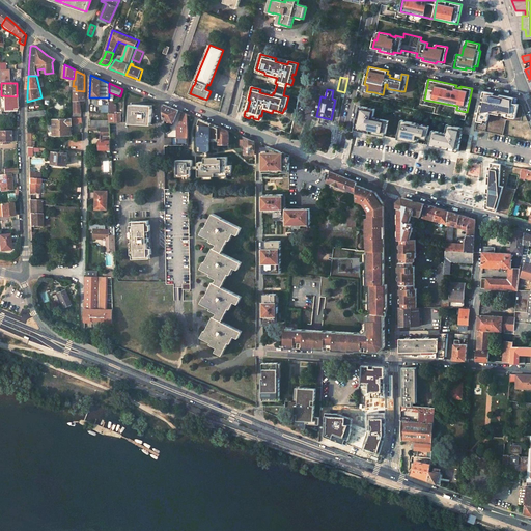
[(84,91),(76,90),(74,118),(81,118),(80,98),(85,99),(85,98),(84,91)]
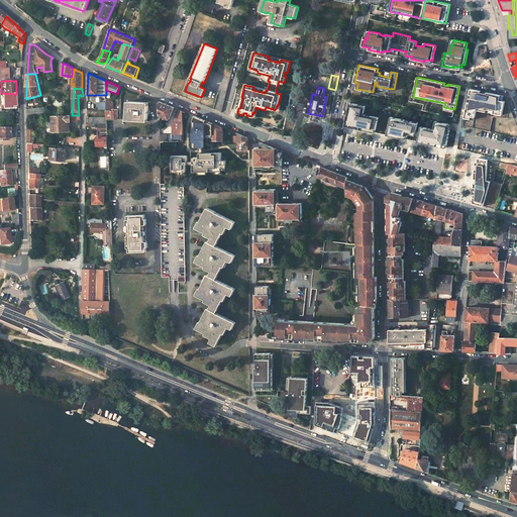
[(504,96),(471,89),(464,118),(475,120),(477,110),(502,115),(505,101),(503,101),(504,96)]
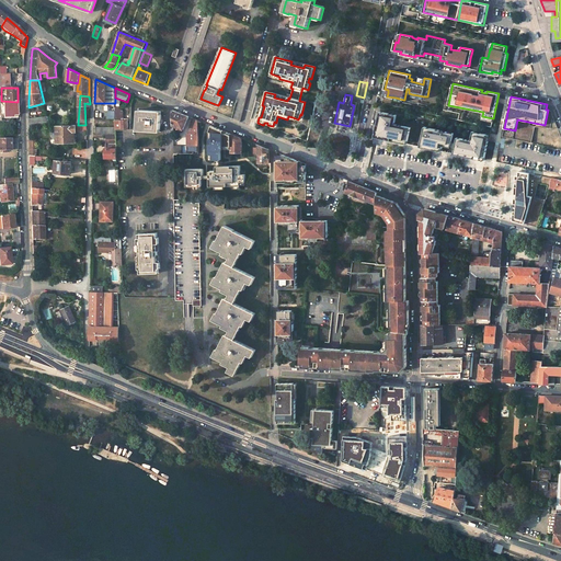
[(18,102),(1,101),(1,115),(4,115),(4,118),(13,118),(13,116),(18,116),(18,102)]
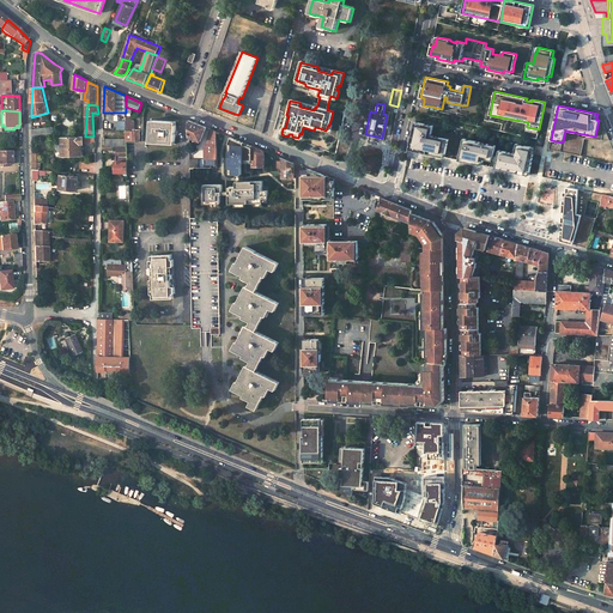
[(176,122),(151,120),(149,143),(174,145),(176,122)]
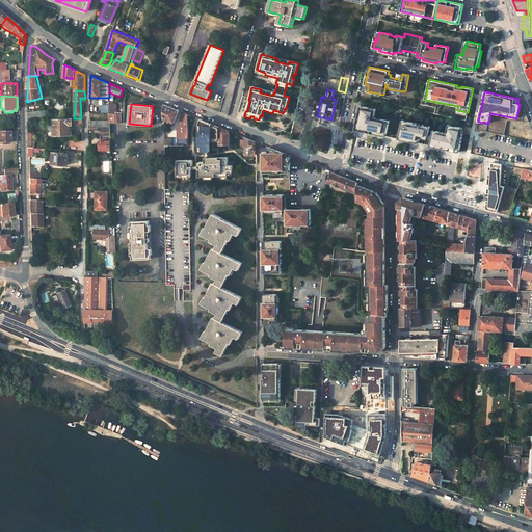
[(376,108),(361,104),(355,130),(387,136),(390,120),(375,116),(376,108)]
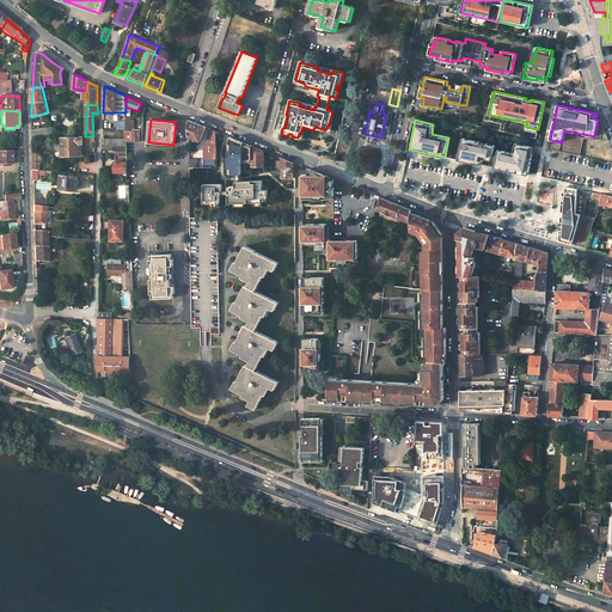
[(206,128),(189,121),(189,138),(200,142),(206,128)]
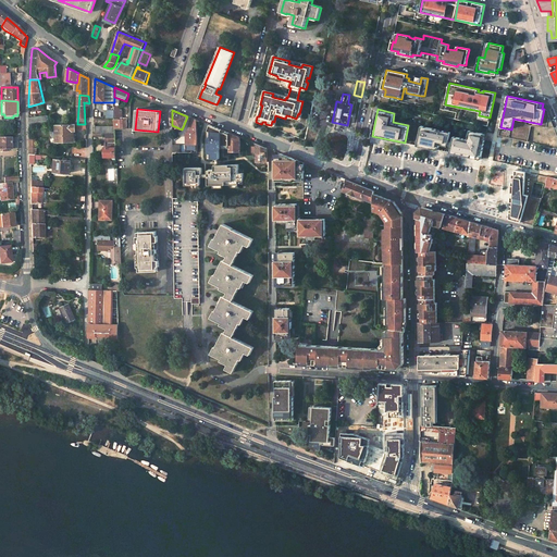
[(47,118),(28,119),(28,126),(48,126),(47,120),(47,118)]
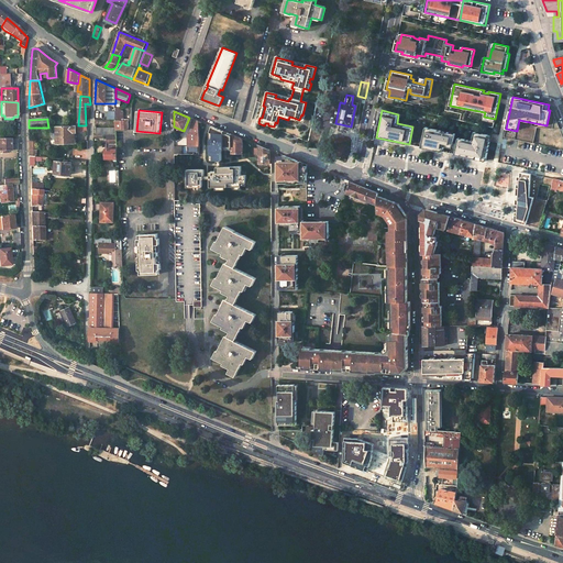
[(199,121),(194,119),(188,135),(188,146),(197,146),(197,150),(199,150),(199,129),(199,127),(199,121)]
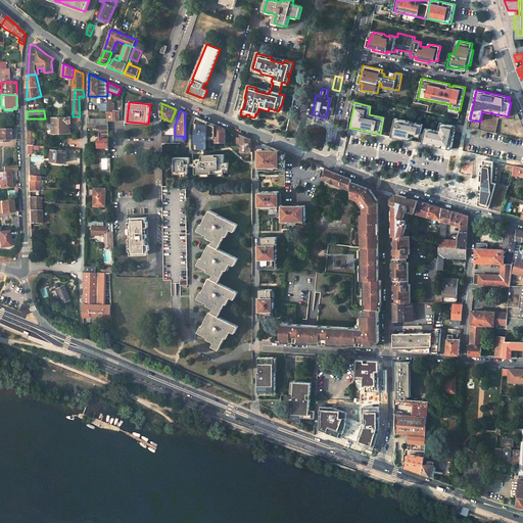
[(67,116),(52,117),(53,124),(53,130),(55,130),(55,134),(72,133),(72,123),(70,116),(67,116)]
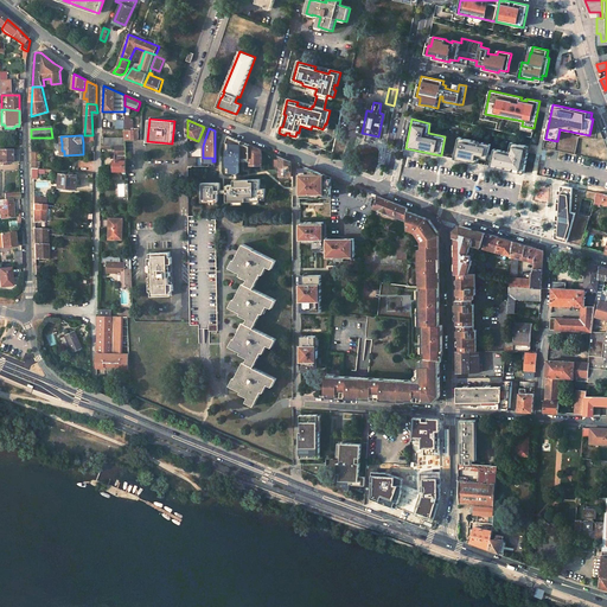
[(250,159),(250,146),(229,136),(227,142),(230,144),(230,151),(227,151),(228,166),(230,167),(230,173),(234,173),(240,173),(240,163),(242,163),(242,159),(250,159)]
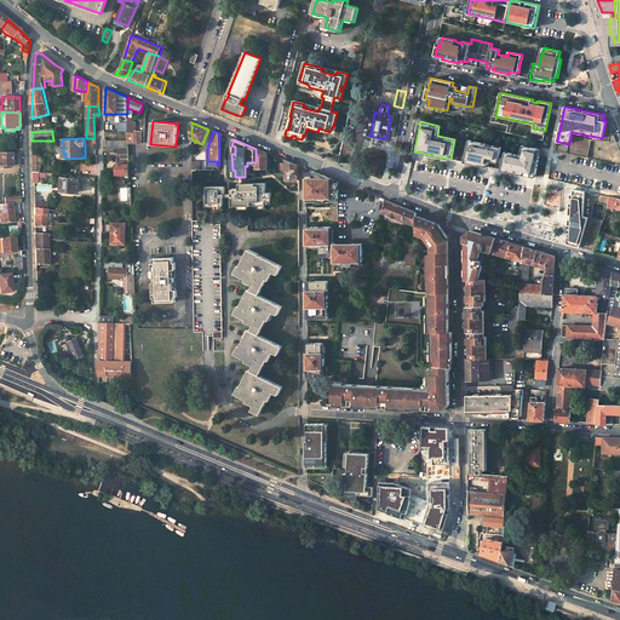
[(501,147),(470,141),(465,162),(488,167),(489,161),(499,162),(501,147)]
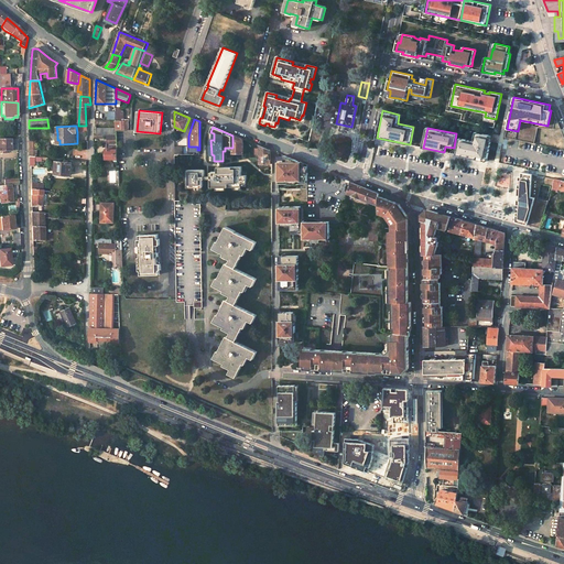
[(492,136),(476,132),(474,141),(459,138),(456,154),(487,161),(492,136)]
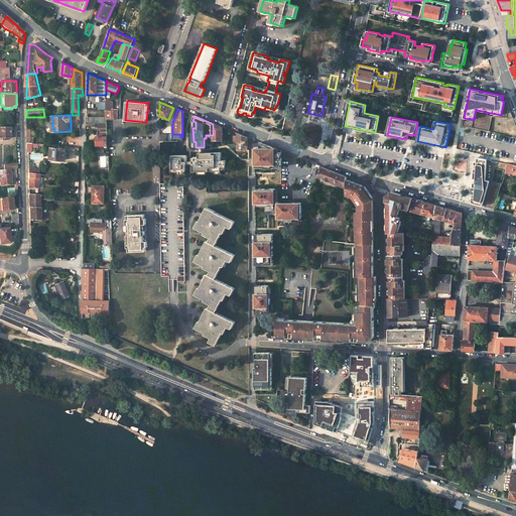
[(107,124),(98,124),(98,136),(97,136),(97,145),(96,145),(94,146),(94,148),(96,149),(103,149),(103,145),(108,145),(107,124)]
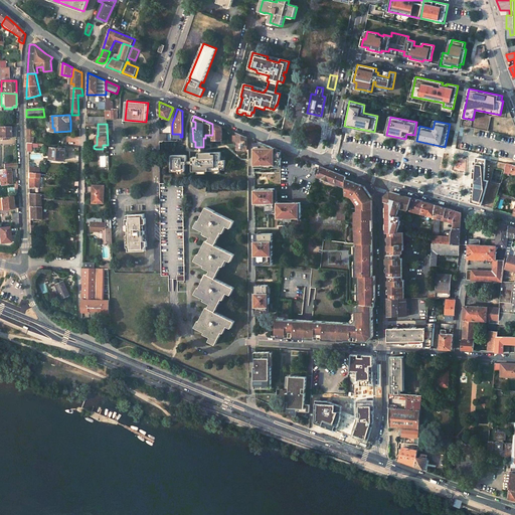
[(222,128),(212,124),(212,135),(212,137),(212,141),(222,140),(222,128)]
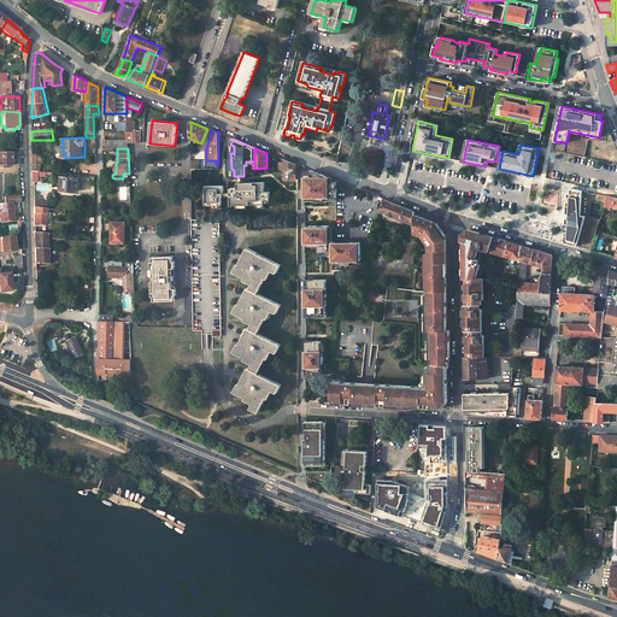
[(19,153),(0,153),(0,165),(19,165),(19,153)]
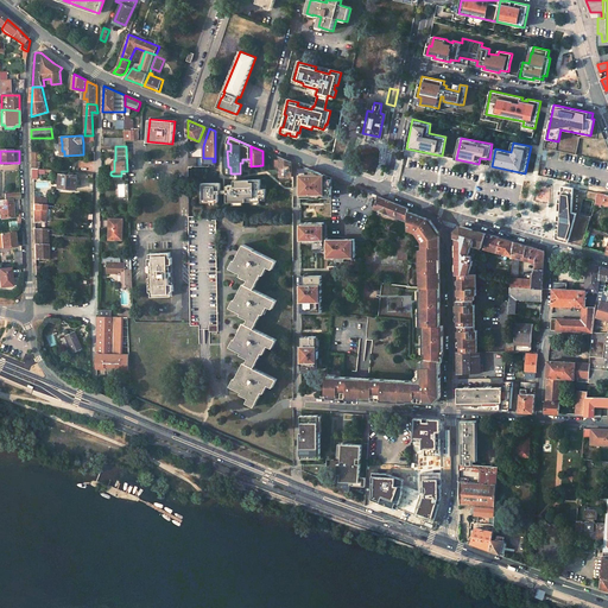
[(291,162),(279,157),(279,160),(278,168),(278,177),(291,177),(291,162)]
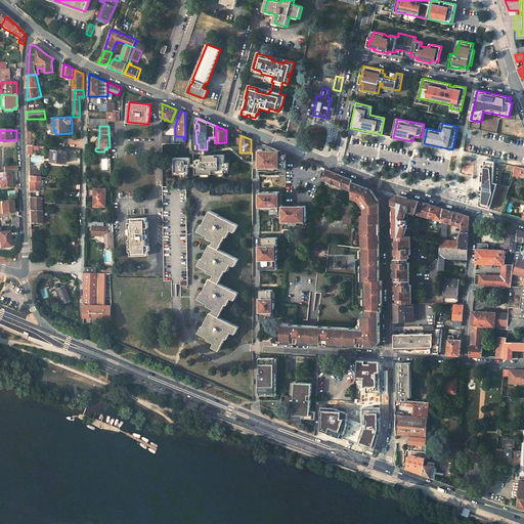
[(286,171),(286,154),(263,144),(263,148),(258,148),(258,168),(267,168),(267,171),(286,171)]
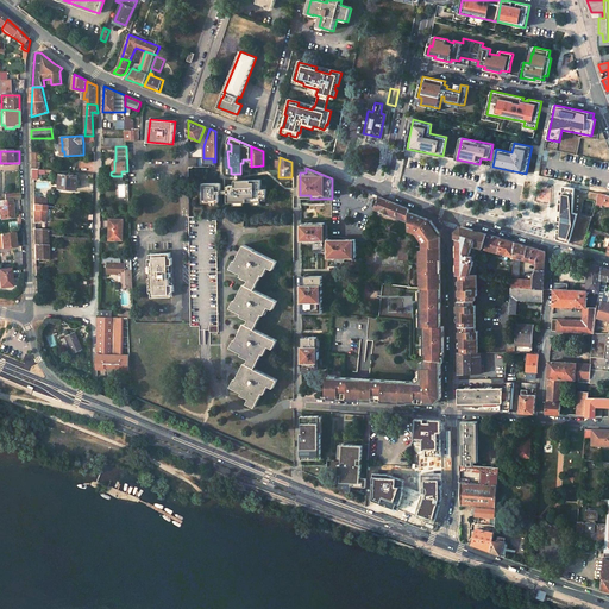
[(58,188),(77,189),(79,175),(74,175),(74,173),(60,171),(58,188)]
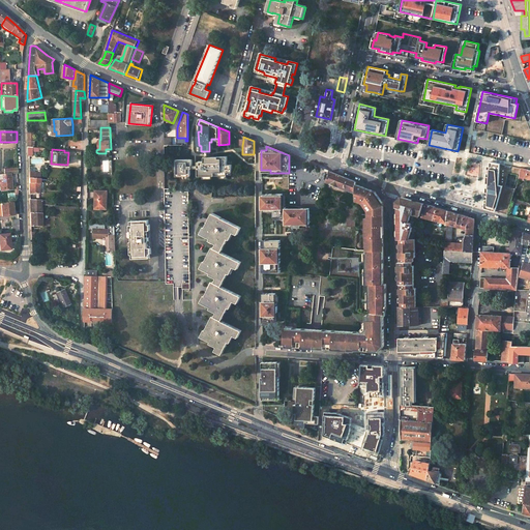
[(232,172),(232,165),(227,165),(227,156),(209,157),(204,157),(204,162),(198,162),(198,176),(227,175),(227,172),(232,172)]
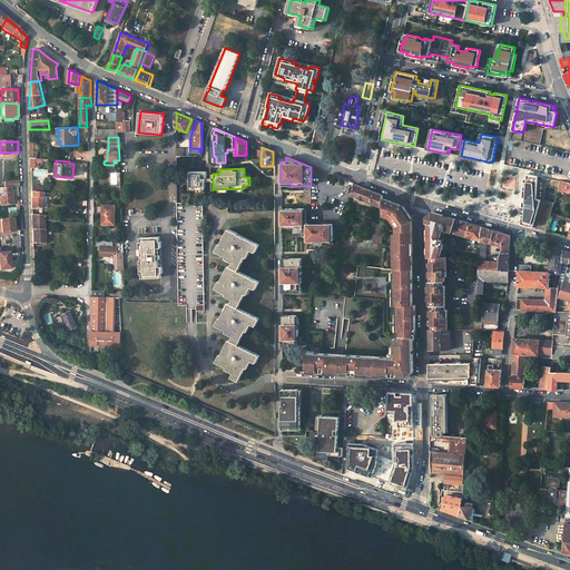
[(206,182),(206,172),(189,173),(189,190),(205,189),(204,182),(206,182)]
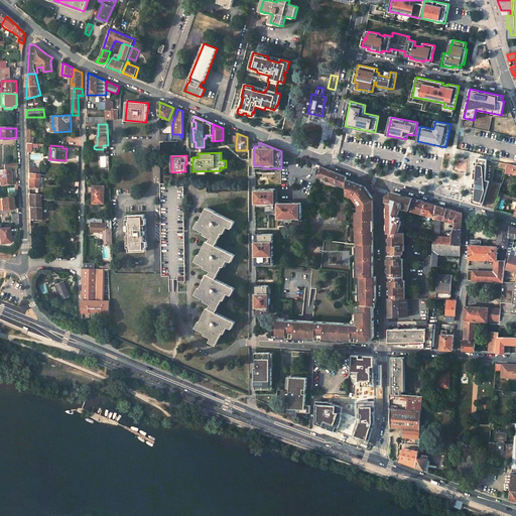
[(508,164),(476,157),(475,164),(473,203),(484,206),(495,210),(499,196),(500,192),(505,175),(506,171),(508,164)]
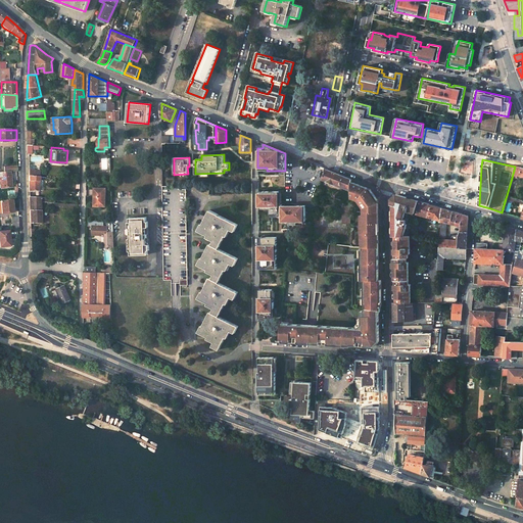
[(522,168),(515,167),(513,174),(518,176),(522,176),(522,168)]
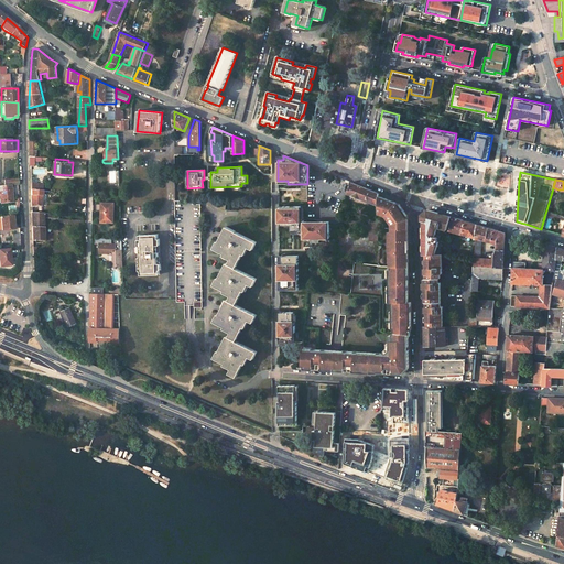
[(378,194),(350,183),(347,193),(378,205),(378,196),(378,194)]
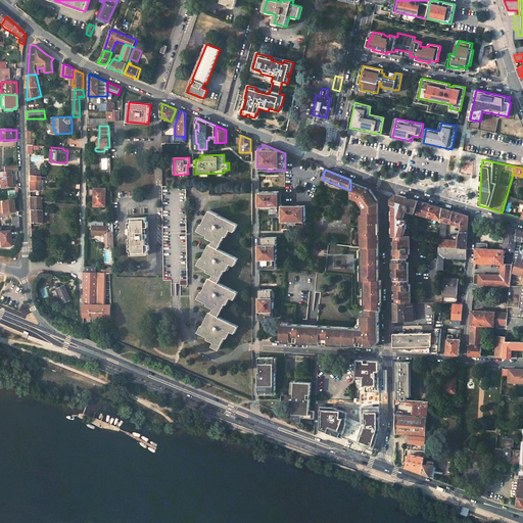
[(6,173),(0,173),(0,184),(1,189),(12,187),(10,173),(6,173)]
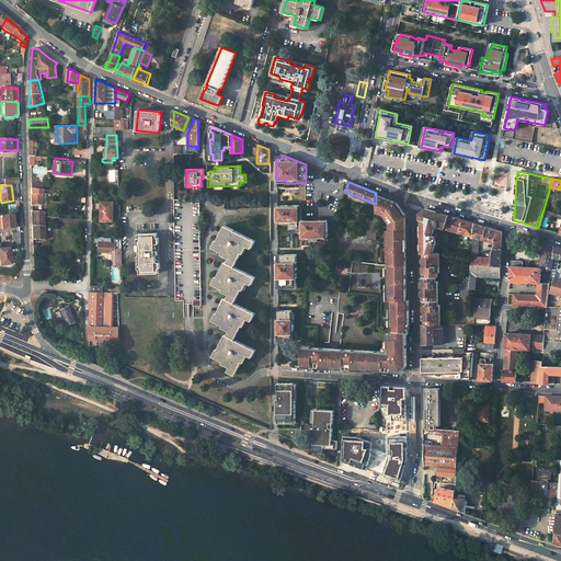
[(42,191),(30,190),(31,196),(31,210),(38,210),(38,205),(42,205),(42,193),(46,193),(46,191),(42,191)]
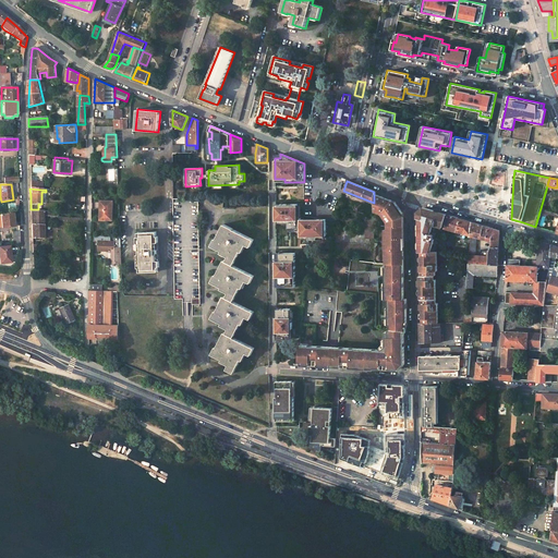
[(388,228),(388,240),(385,240),(385,258),(388,258),(388,263),(404,264),(403,211),(393,203),(374,194),(374,203),(374,208),(378,210),(377,213),(381,214),(388,221),(388,228)]
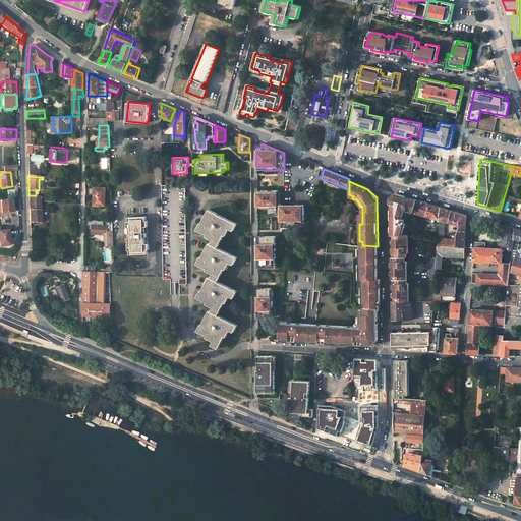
[(107,188),(95,187),(95,200),(97,200),(97,205),(106,205),(107,188)]
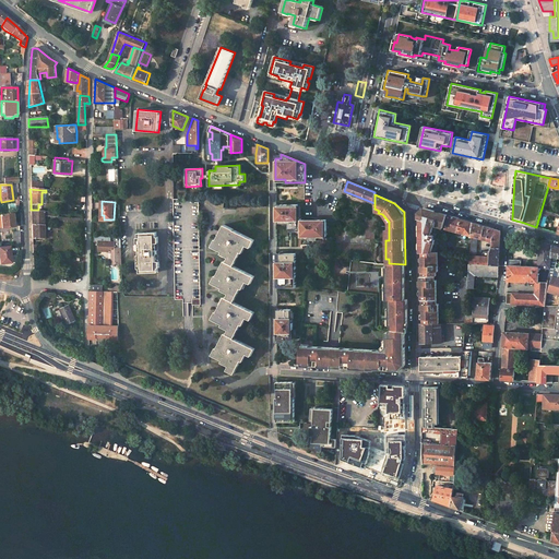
[(326,236),(326,219),(313,219),(313,223),(306,223),(306,219),(301,219),(301,215),(298,215),(298,204),(276,204),(276,219),(286,219),(286,221),(288,221),(288,228),(296,228),(296,232),(301,232),(301,236),(309,236),(309,239),(318,239),(318,236),(326,236)]
